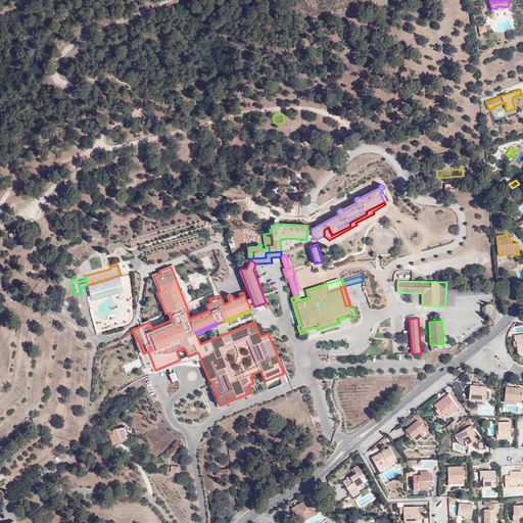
[(517,346),(517,350),(522,349),(522,334),(515,335),(515,341),(514,341),(514,346),(517,346)]
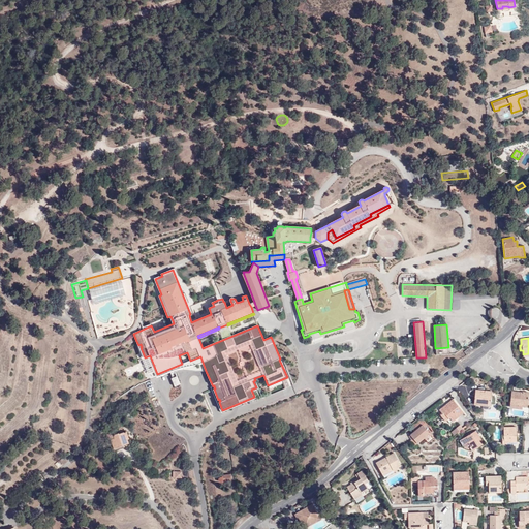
[(138,345),(136,341),(136,343),(137,347),(138,350),(151,379),(170,372),(173,378),(178,376),(176,372),(176,373),(175,371),(180,371),(184,370),(189,370),(194,371),(198,371),(204,371),(206,371),(200,356),(190,361),(187,352),(179,355),(182,364),(157,374),(150,355),(145,358),(141,347),(142,347),(141,344),(138,345)]
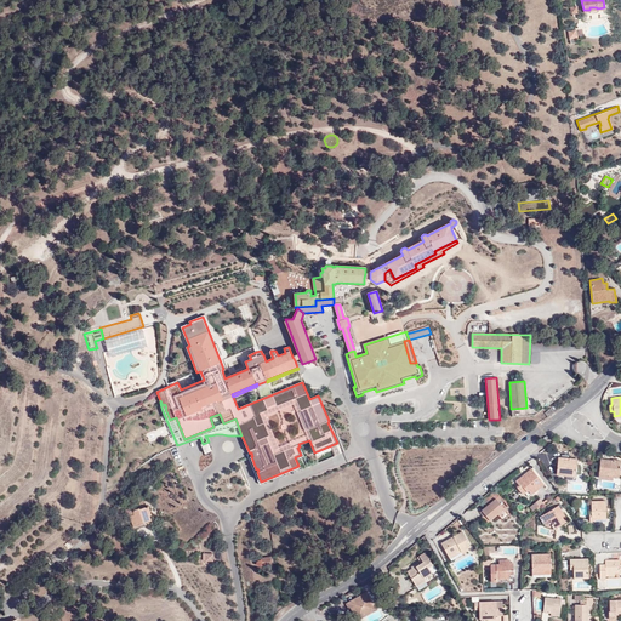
[(564,473),(581,476),(582,465),(577,463),(577,460),(559,457),(557,476),(564,476),(564,473)]
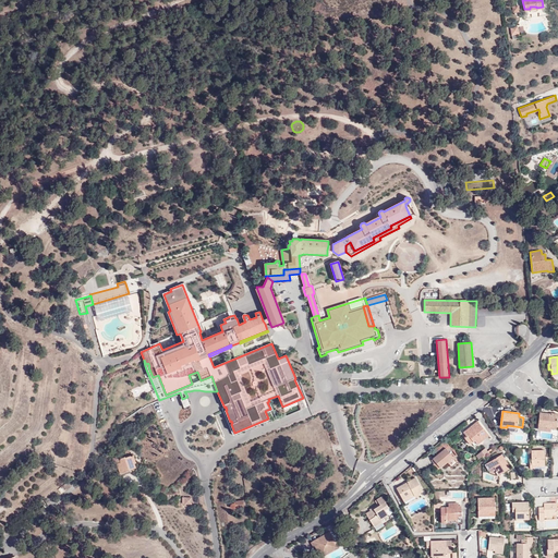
[(541,413),(538,425),(546,426),(546,427),(550,428),(556,429),(557,413),(552,413),(552,414),(541,413)]
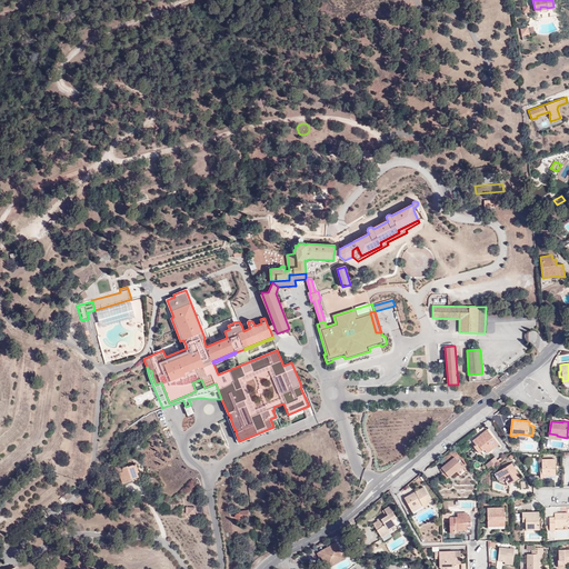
[(482,437),(479,435),(472,440),(476,443),(473,446),(479,453),(481,451),(485,455),(498,443),(488,431),(483,435),(485,436),(482,437)]
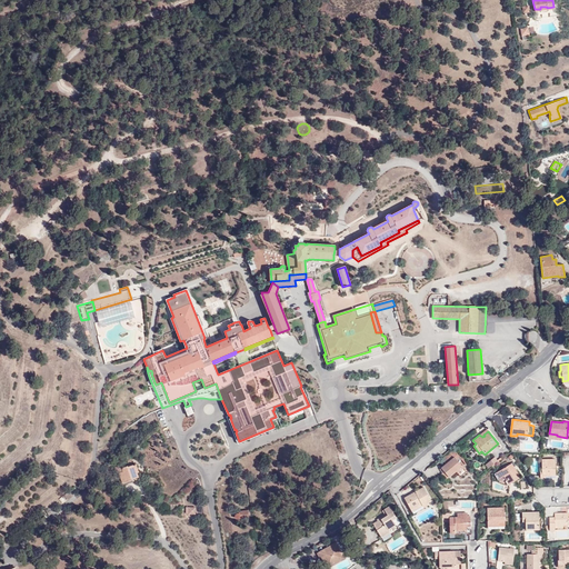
[(469,465),(455,448),(453,449),(458,455),(468,466),(469,465)]
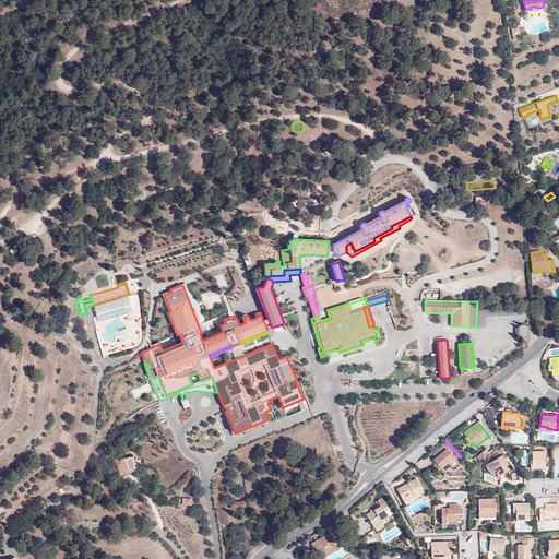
[(450,447),(445,441),(435,450),(438,455),(433,459),(441,468),(448,463),(452,468),(459,463),(447,449),(450,447)]
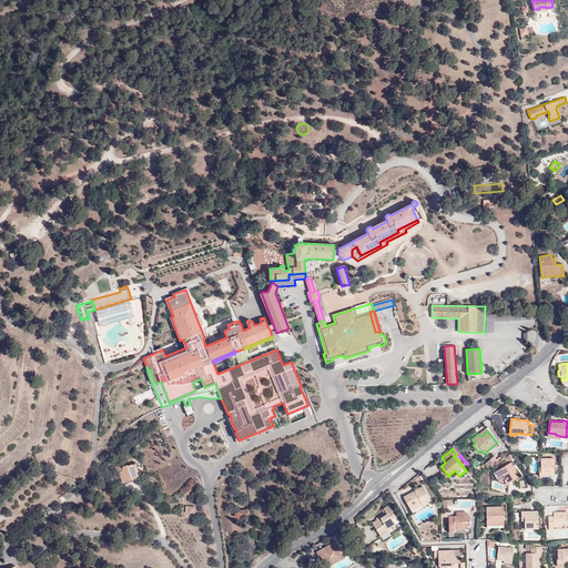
[(137,472),(138,470),(135,463),(132,464),(131,460),(129,458),(128,459),(128,460),(127,462),(125,463),(124,464),(124,465),(122,466),(121,465),(118,466),(119,472),(122,480),(138,476),(137,472)]
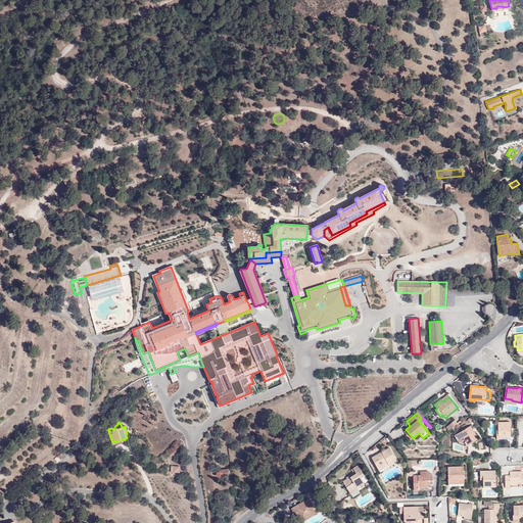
[(496,438),(507,438),(507,435),(511,435),(510,422),(498,422),(498,432),(496,432),(496,438)]
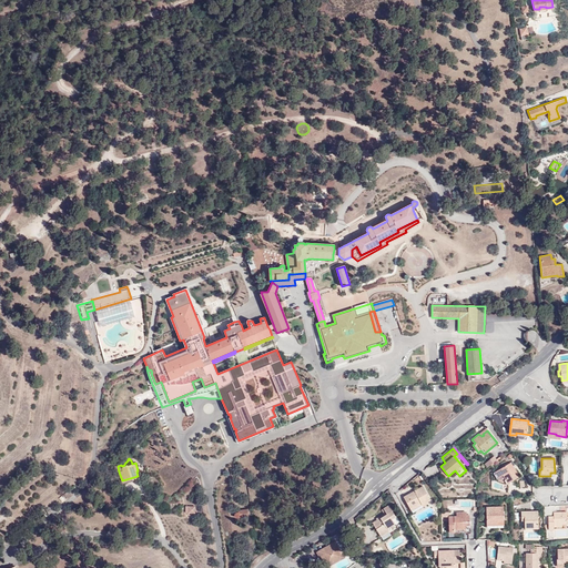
[(511,463),(496,472),(499,477),(504,475),(508,483),(519,476),(511,463)]
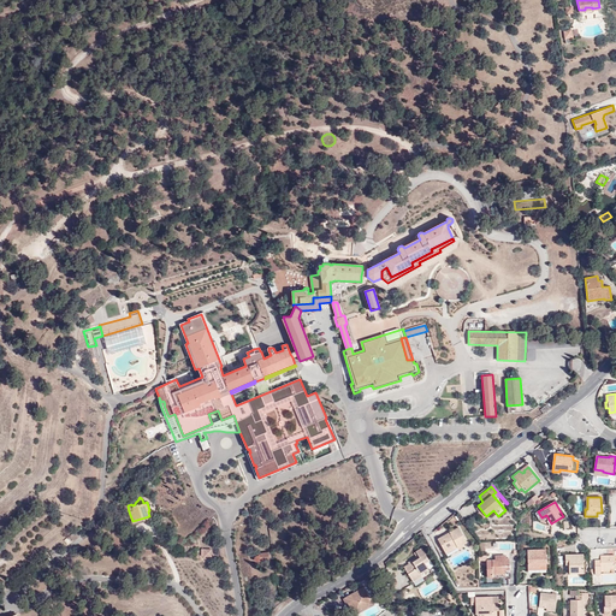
[(486,516),(478,505),(477,508),(480,513),(478,514),(483,520),(486,516)]
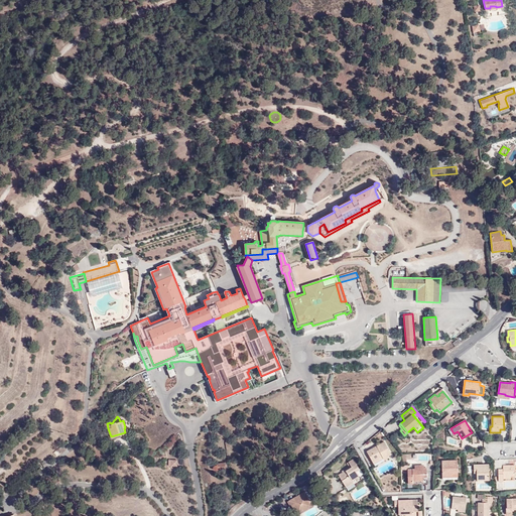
[(454,433),(450,428),(448,429),(453,436),(458,438),(459,439),(462,438),(458,431),(454,433)]
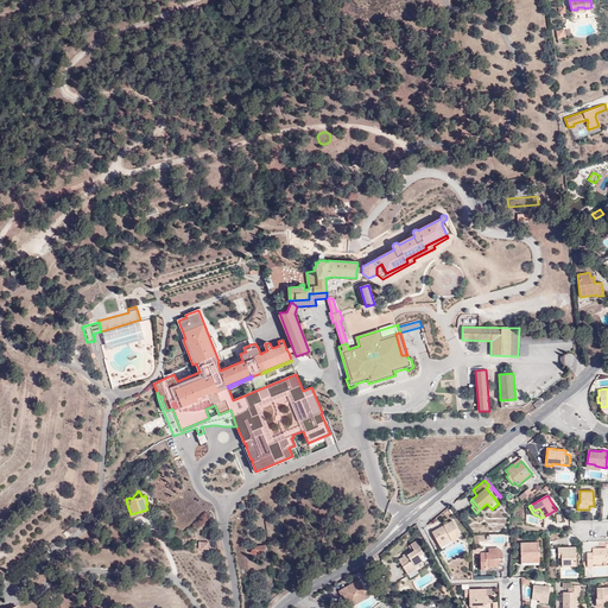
[(453,520),(443,525),(444,526),(441,529),(439,527),(431,531),(439,545),(461,534),(453,520)]
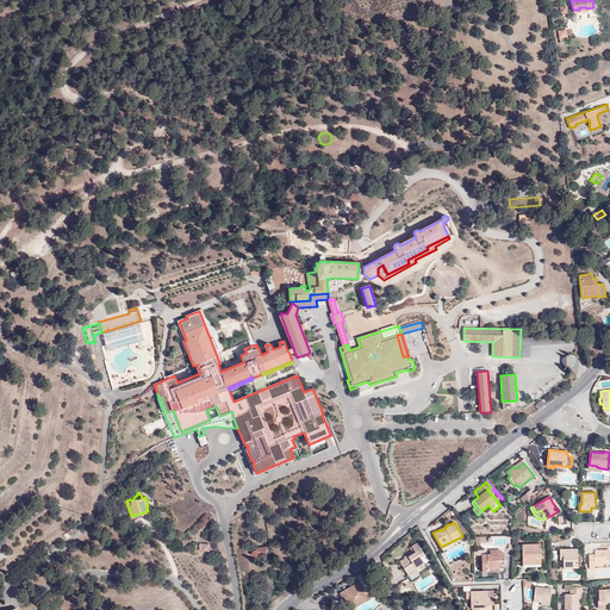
[(56,541),(49,547),(54,552),(60,546),(56,541)]
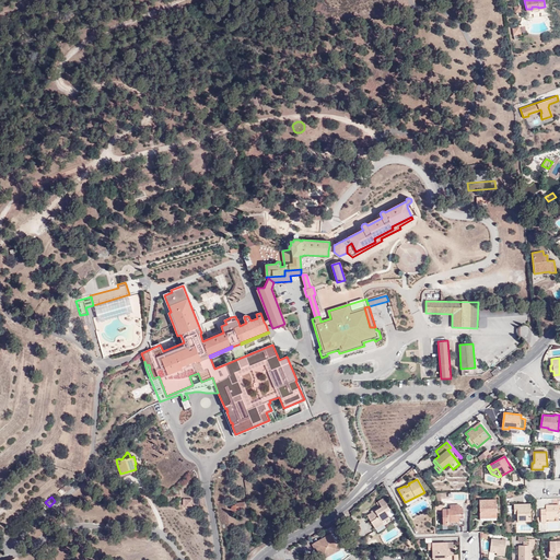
[(375,512),(368,517),(374,528),(383,524),(381,521),(388,516),(386,512),(389,510),(386,504),(383,499),(378,501),(381,508),(375,511),(375,512)]
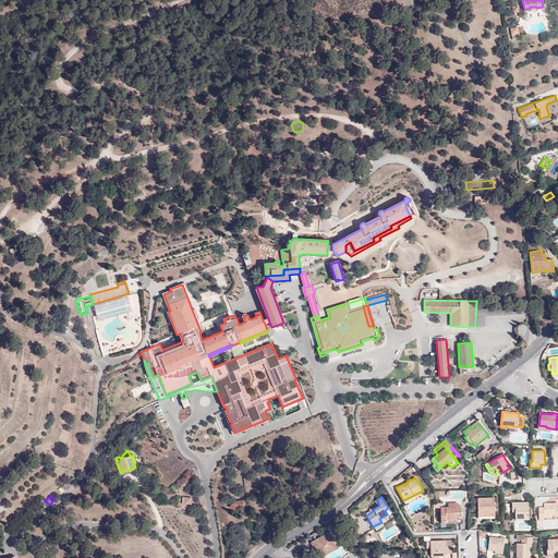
[(481,502),(477,502),(478,514),(489,514),(489,512),(495,512),(495,498),(481,498),(481,502)]
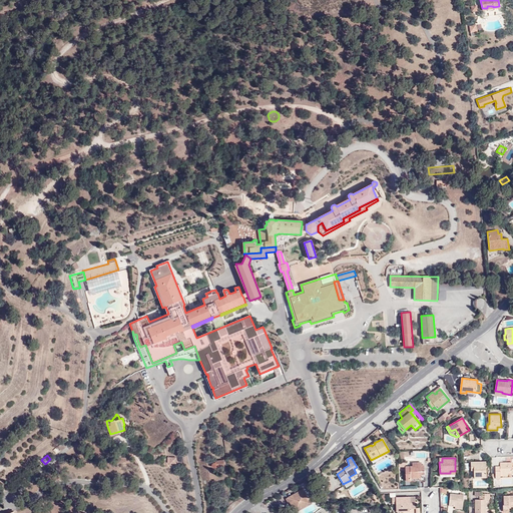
[(336,472),(337,474),(344,469),(344,468),(349,465),(347,459),(345,461),(347,464),(339,469),(340,470),(336,472)]
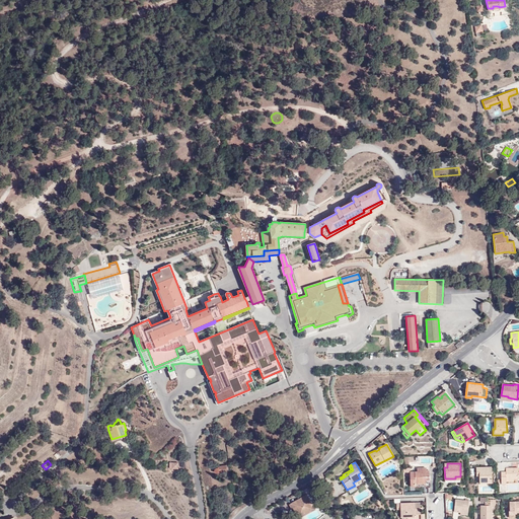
[(411,487),(426,487),(426,476),(429,476),(429,470),(426,470),(426,467),(417,467),(417,471),(410,471),(411,487)]
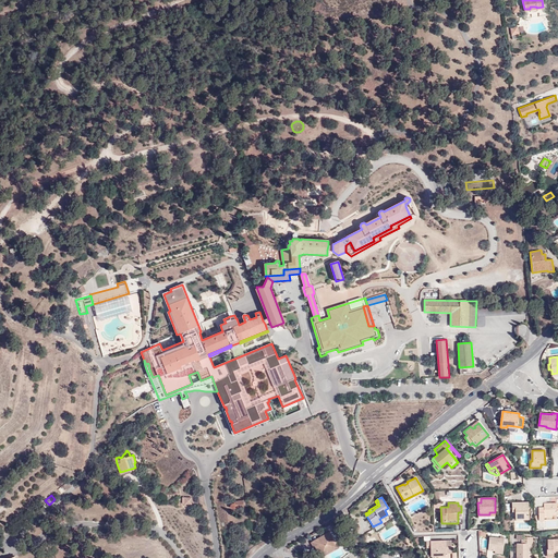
[(521,517),(521,520),(529,520),(529,502),(512,502),(512,511),(516,511),(516,517),(521,517)]
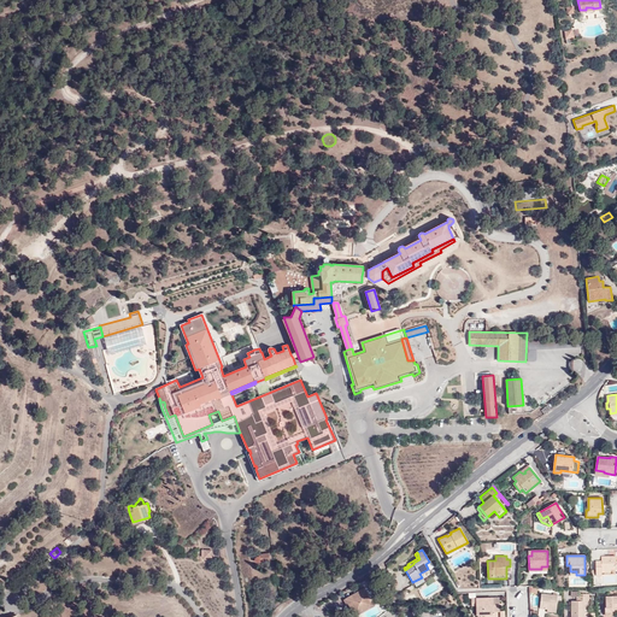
[(601,575),(603,573),(603,570),(611,569),(616,569),(616,564),(616,560),(616,556),(601,556),(601,560),(595,560),(597,575),(601,575)]
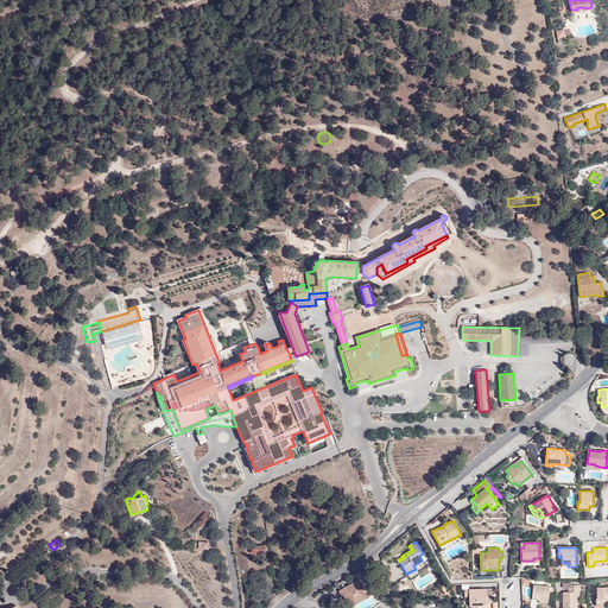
[(343,595),(347,602),(355,605),(362,601),(365,593),(362,589),(365,588),(359,580),(339,590),(341,596),(343,595)]
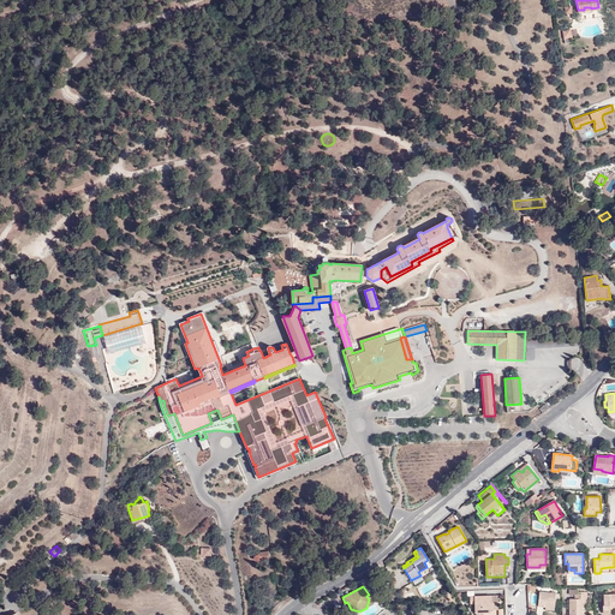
[(547,607),(555,608),(556,593),(539,591),(538,607),(537,607),(536,614),(541,614),(543,607),(547,607)]
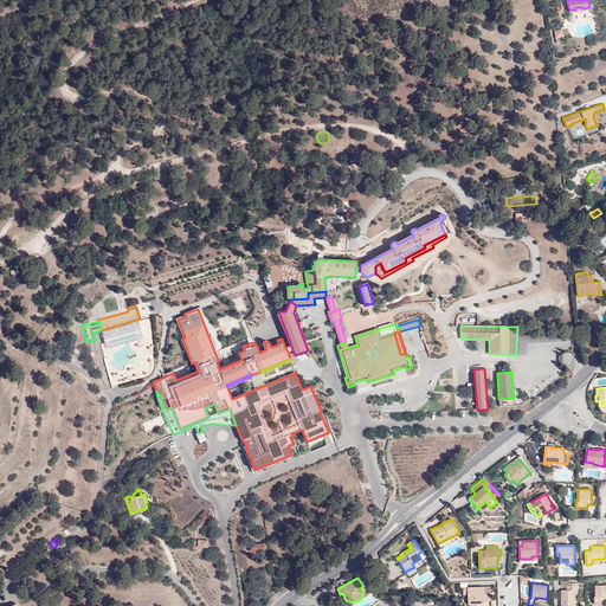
[(577,586),(577,584),(571,584),(571,586),(569,586),(569,591),(561,591),(561,605),(574,605),(574,601),(575,594),(575,591),(579,591),(579,586),(577,586)]
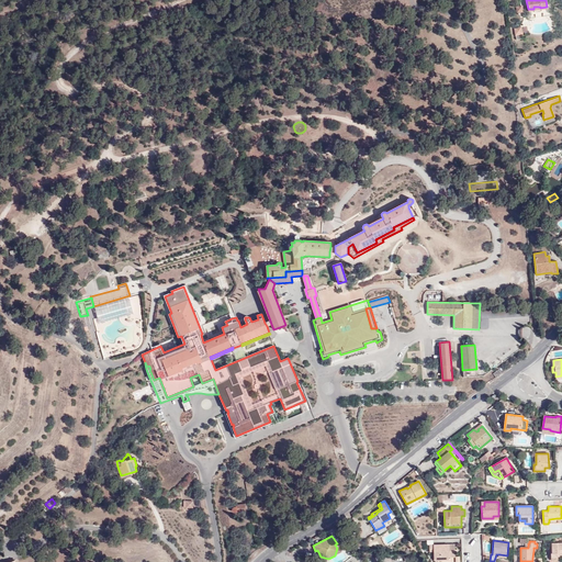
[(551,560),(558,560),(558,555),(561,554),(561,542),(552,543),(552,553),(551,553),(551,560)]
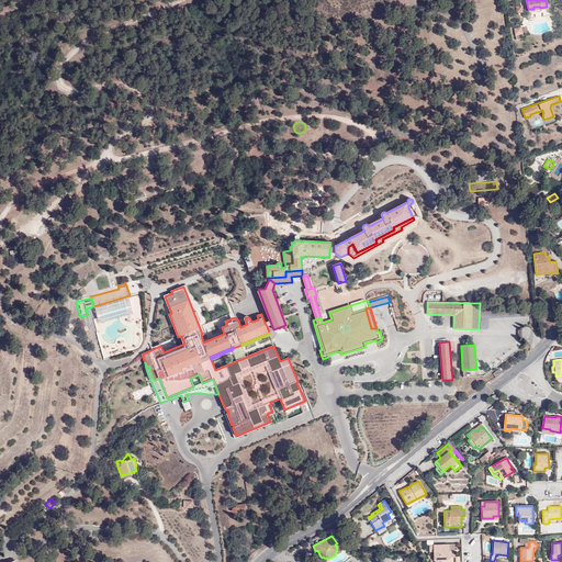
[(435,560),(449,560),(449,558),(454,557),(454,544),(429,544),(429,551),(434,552),(435,560)]
